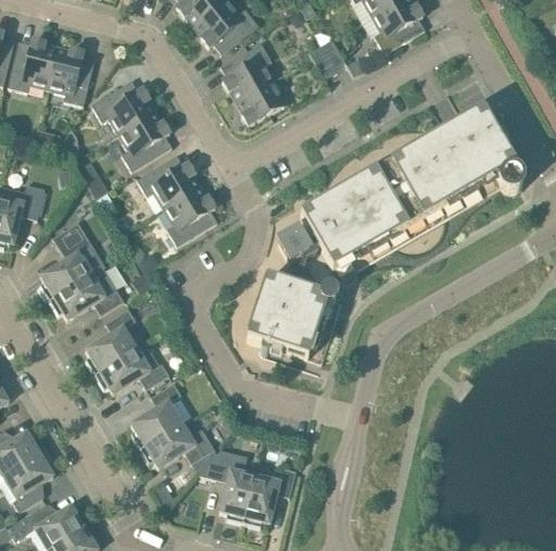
[(177,0),(180,3),(176,7),(185,17),(186,16),(193,26),(226,0),(177,0)]
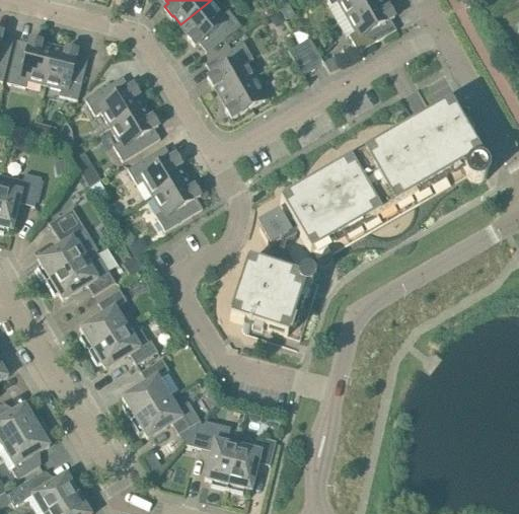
[(188,34),(195,45),(199,42),(207,51),(240,23),(229,8),(223,13),(213,0),(211,0),(180,24),(189,33),(188,34)]
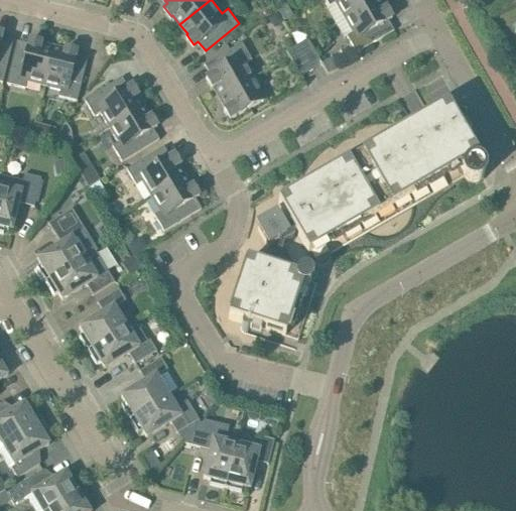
[(328,0),(330,3),(336,0),(345,15),(371,0),(328,0)]
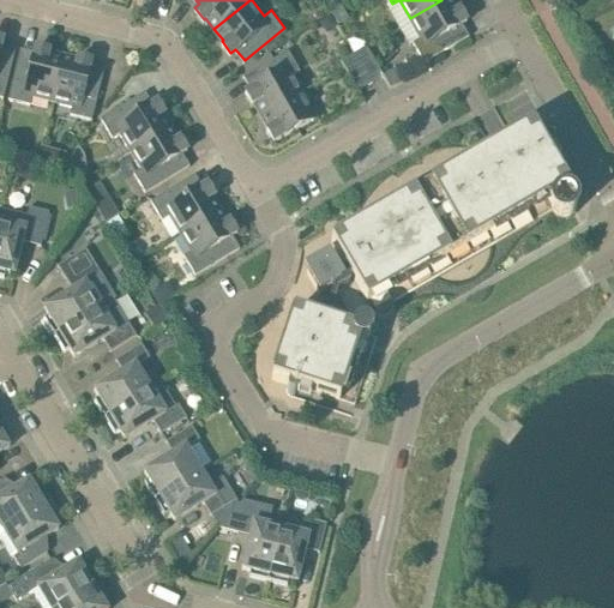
[(461,6),(458,6),(455,0),(441,0),(410,18),(421,36),(413,40),(425,60),(469,34),(462,22),(467,18),(461,6)]
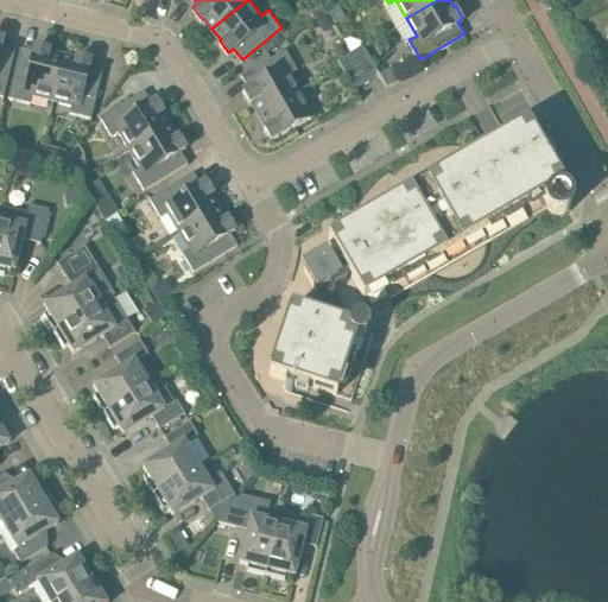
[(339,4),(329,8),(335,20),(344,14),(339,4)]
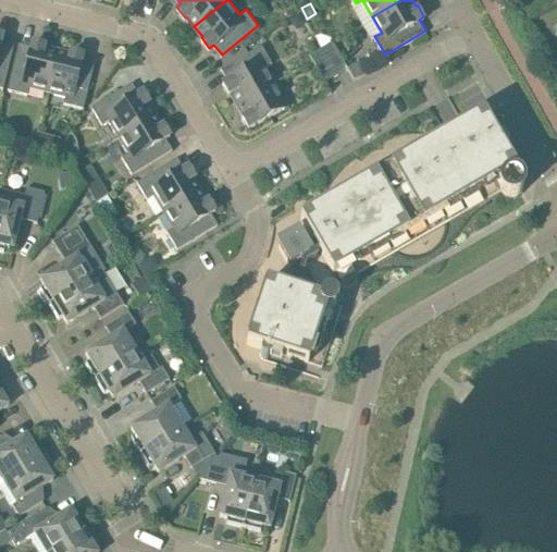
[(306,21),(299,11),(288,17),(293,24),(299,24),(306,21)]
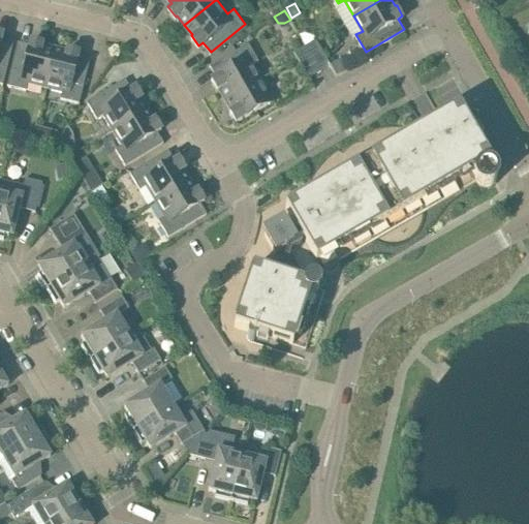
[(0,81),(3,82),(13,38),(1,35),(3,31),(0,30),(0,81)]
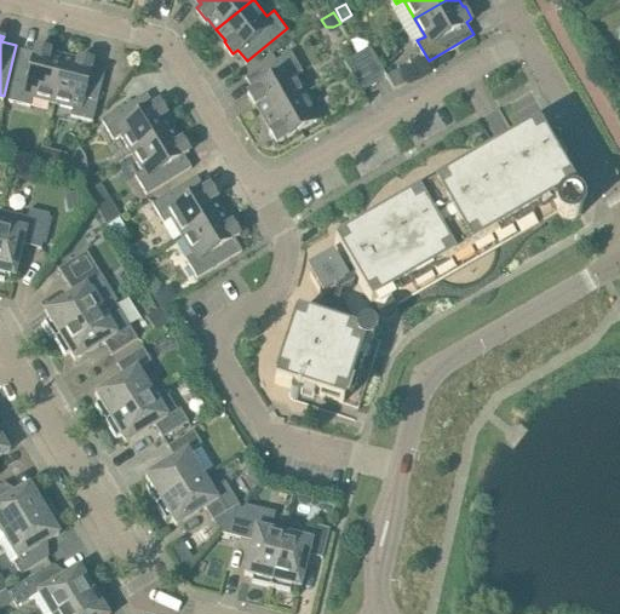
[(52,99),(64,52),(50,50),(50,47),(36,44),(35,50),(21,46),(9,97),(30,103),(33,95),(52,99)]
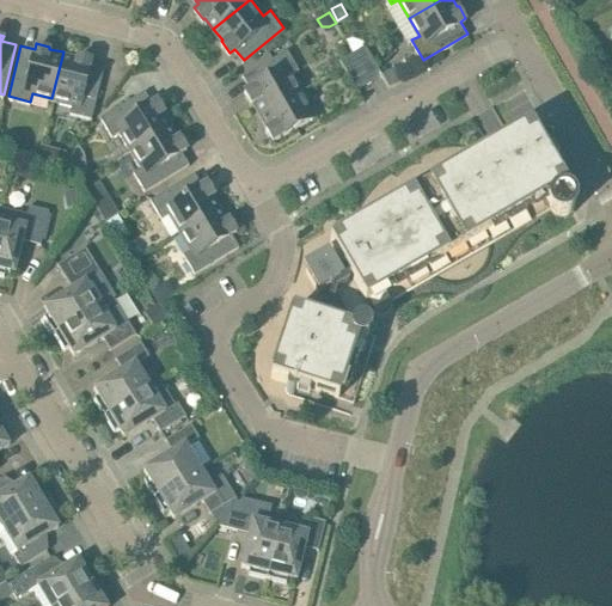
[(366,43),(353,50),(371,80),(383,73),(366,43)]
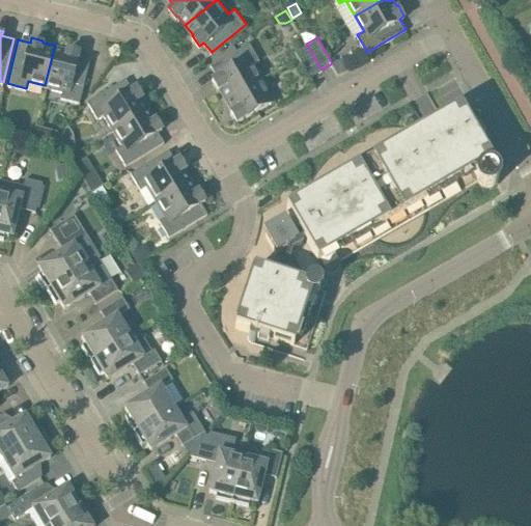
[(253,62),(259,58),(249,42),(211,63),(217,75),(213,77),(219,88),(220,87),(226,98),(261,78),(253,62)]
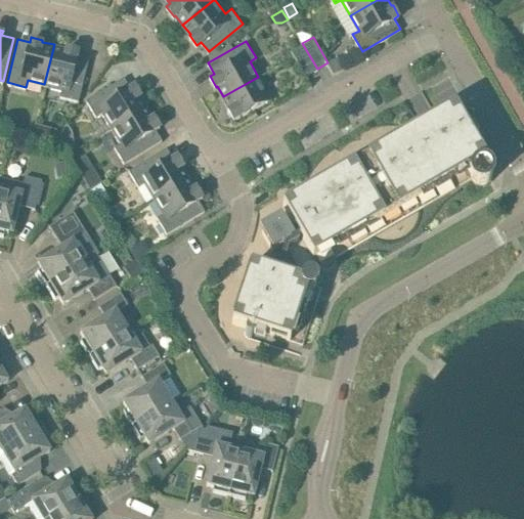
[(306,75),(317,69),(302,43),(292,49),(306,75)]
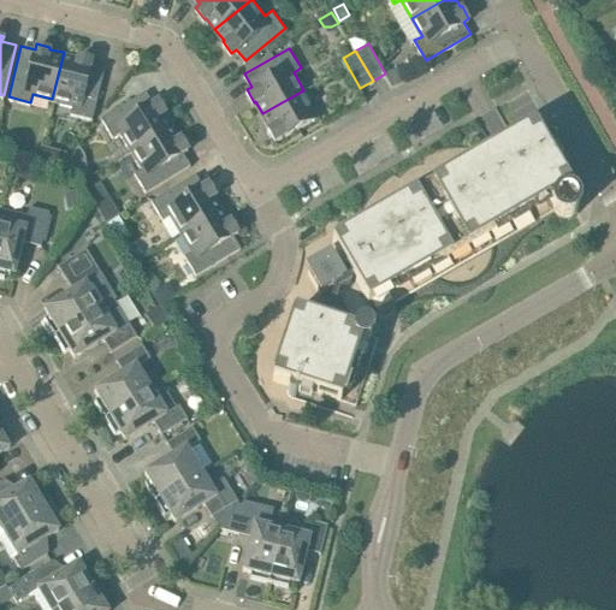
[(78,55),(64,52),(52,99),(72,104),(70,112),(93,117),(105,66),(90,64),(92,58),(78,54),(78,55)]
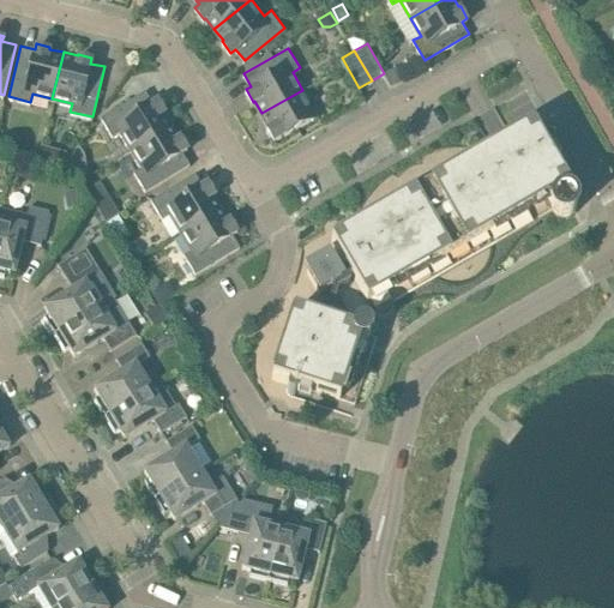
[(164,110),(157,98),(152,101),(145,89),(101,115),(113,134),(120,131),(131,148),(172,124),(163,112),(164,110)]
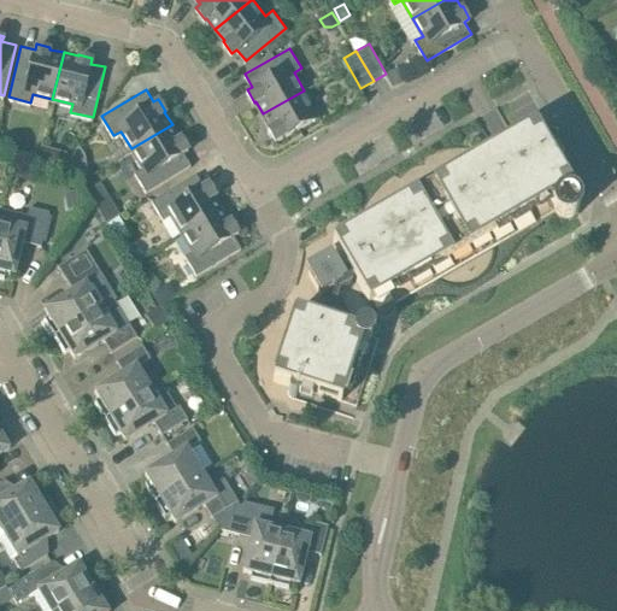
[(304,90),(263,113),(270,127),(268,127),(275,140),(318,116),(304,90)]
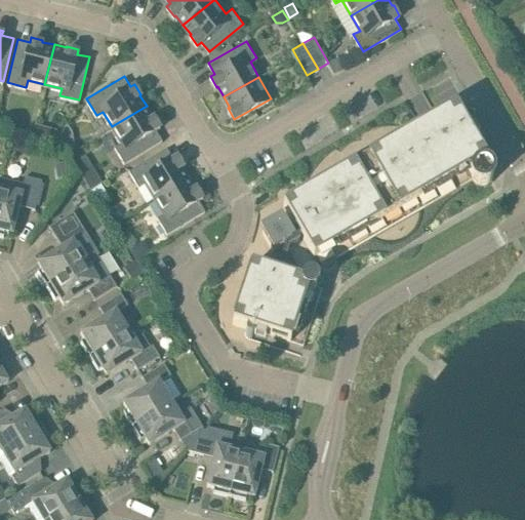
[(493,172),(493,170),(492,167),(490,164),(487,162),(485,161),(483,159),(486,157),(455,104),(439,114),(474,176),(472,177),(473,177),(473,178),(474,180),(475,181),(476,182),(478,183),(481,184),(483,184),(486,183),(488,182),(490,180),(492,177),(493,175),(493,173),(493,172)]
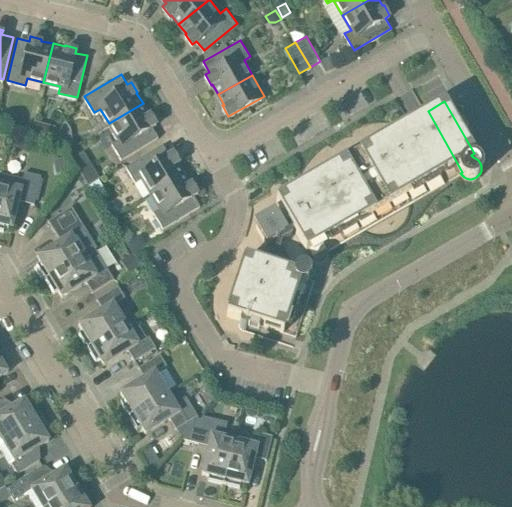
[(158,136),(152,125),(156,123),(150,113),(149,113),(143,103),(109,123),(118,138),(112,142),(121,158),(158,136)]
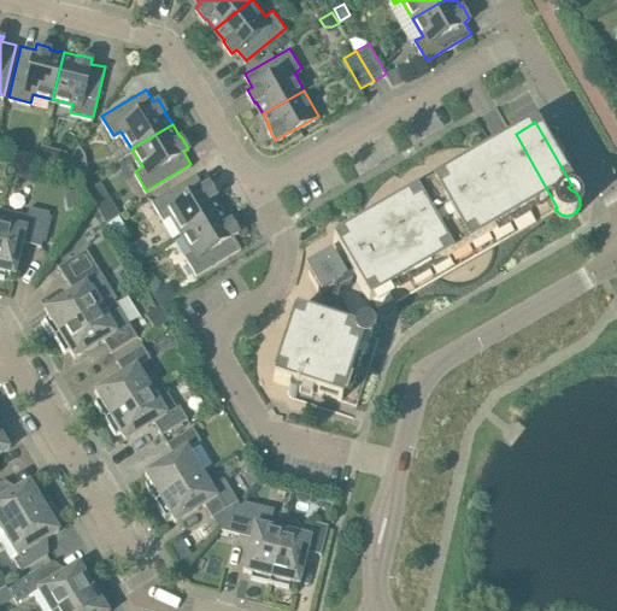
[(0,151),(10,153),(15,136),(0,131),(0,151)]
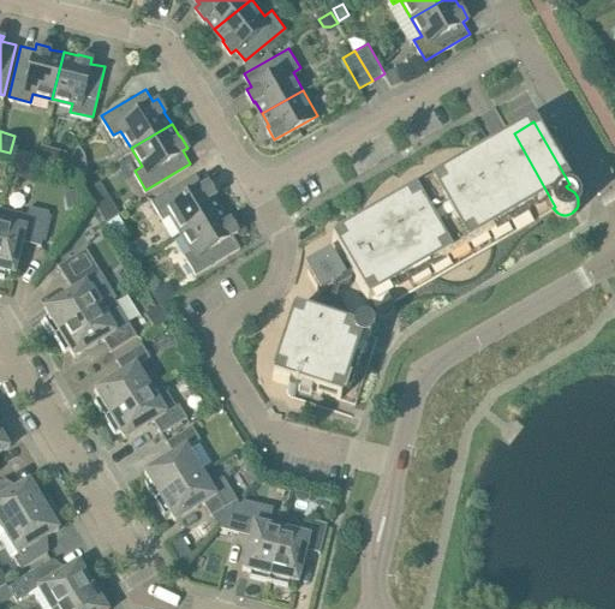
[(535,218),(553,208),(555,207),(514,133),(494,145),(535,218)]
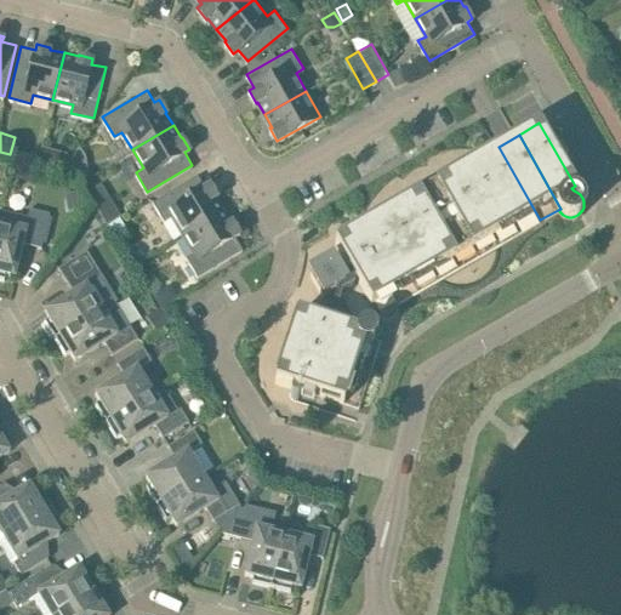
[(499,147),(478,159),(520,232),(540,220),(499,147)]
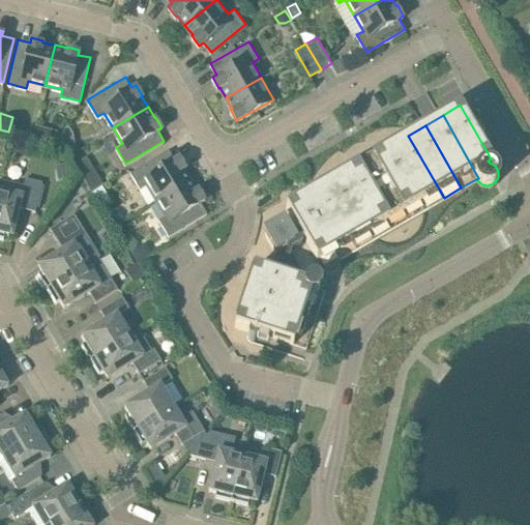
[(53,143),(63,129),(53,126),(49,142),(53,143)]
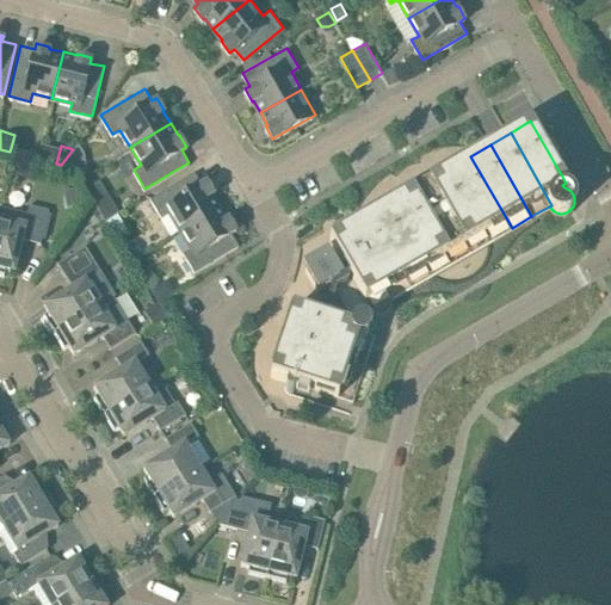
[(81,168),(72,152),(62,166),(76,171),(81,168)]
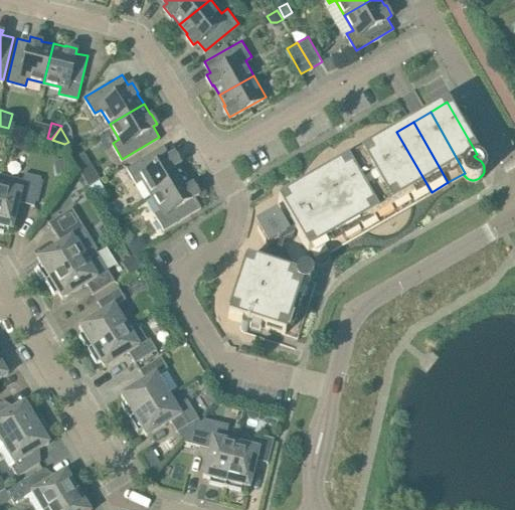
[(396,132),(379,141),(414,202),(432,192),(396,132)]
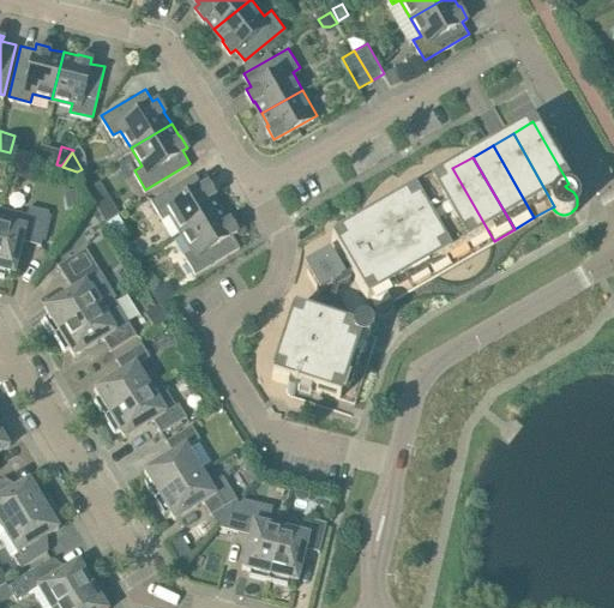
[(474,252),(494,241),(452,168),(432,180),(474,252)]
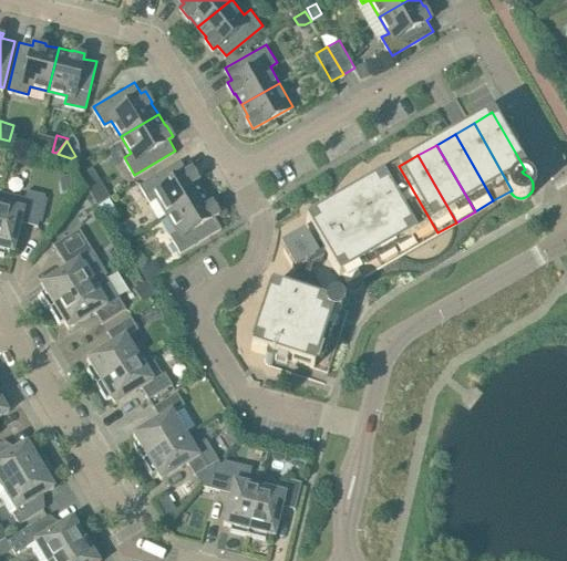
[(166,213),(204,190),(197,178),(198,178),(192,167),(187,169),(181,158),(140,183),(150,200),(157,197),(166,213)]
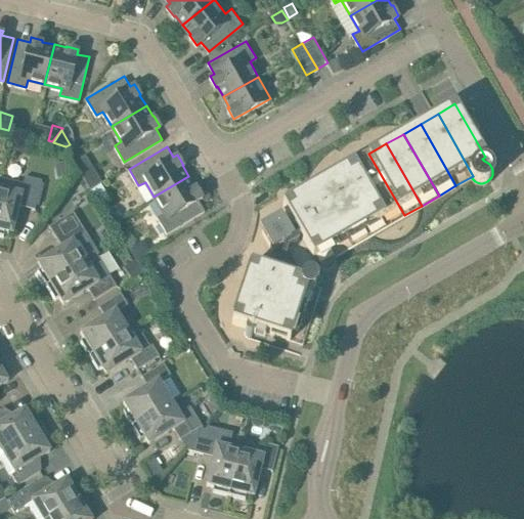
[(368,154),(351,164),(387,225),(404,215),(368,154)]
